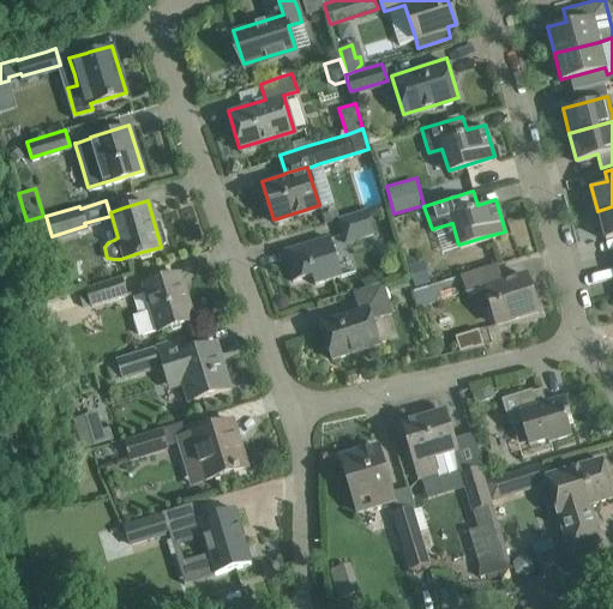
[(612,206),(598,211),(605,236),(612,234),(612,206)]
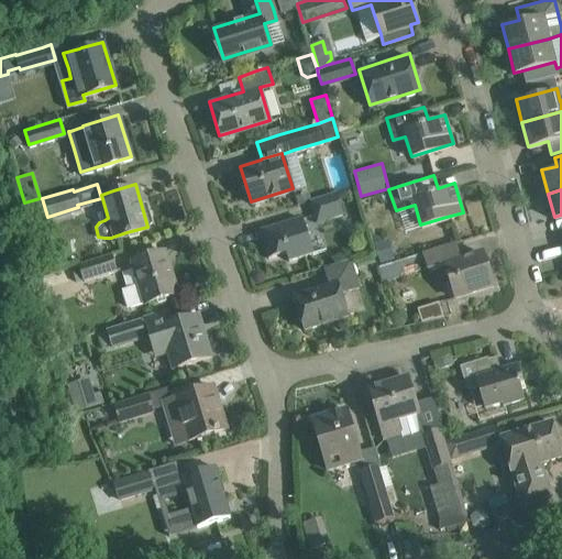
[(334,190),(309,199),(316,220),(341,211),(334,190)]
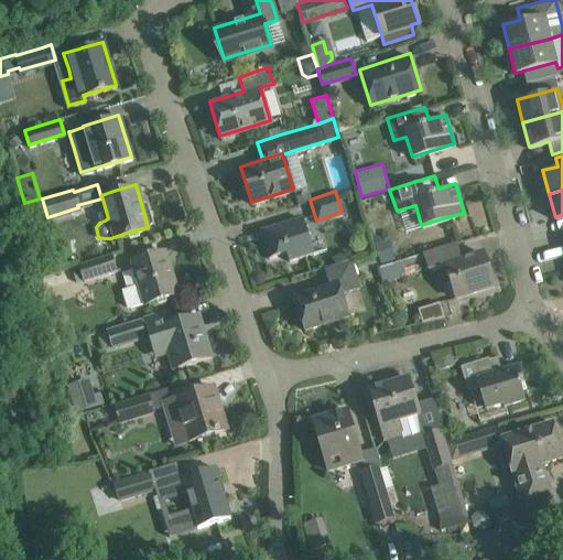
[(280,223),(259,228),(268,256),(285,250),(289,259),(310,251),(312,251),(301,215),(280,223)]
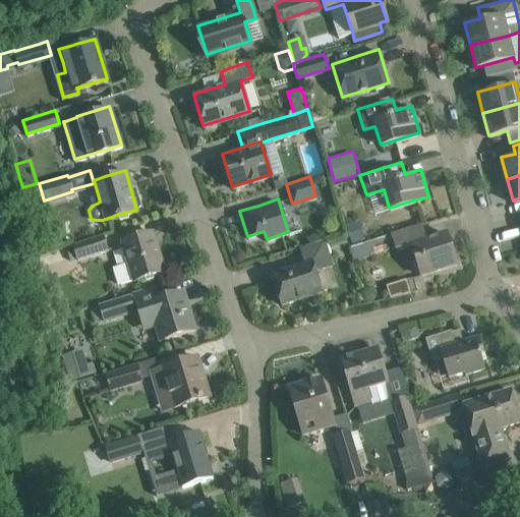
[(359,219),(346,223),(351,241),(364,237),(359,219)]
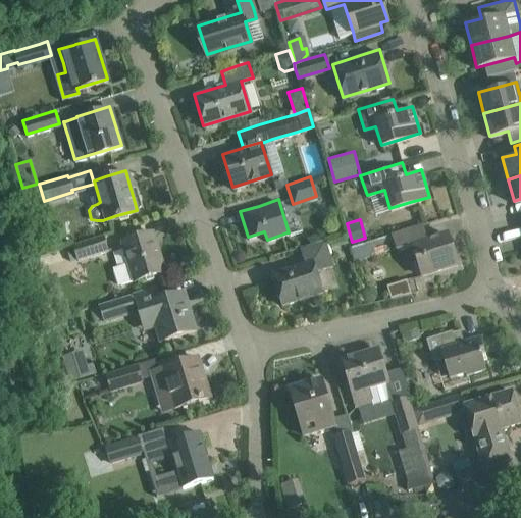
[(420,222),(392,231),(393,238),(396,248),(412,243),(421,273),(456,263),(447,231),(425,239),(420,222)]
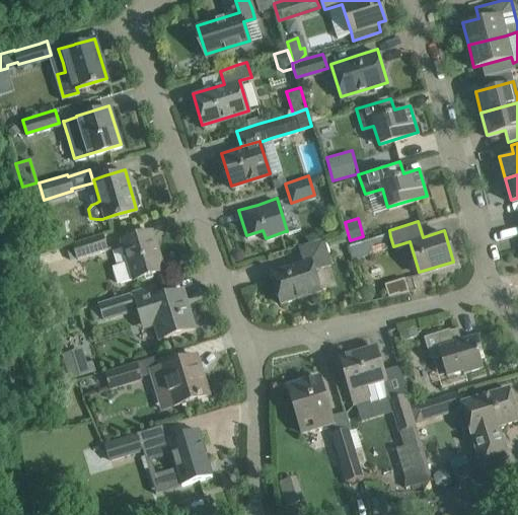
[(115,264),(112,268),(116,279),(121,281),(163,268),(151,229),(132,235),(121,239),(127,260),(115,264)]
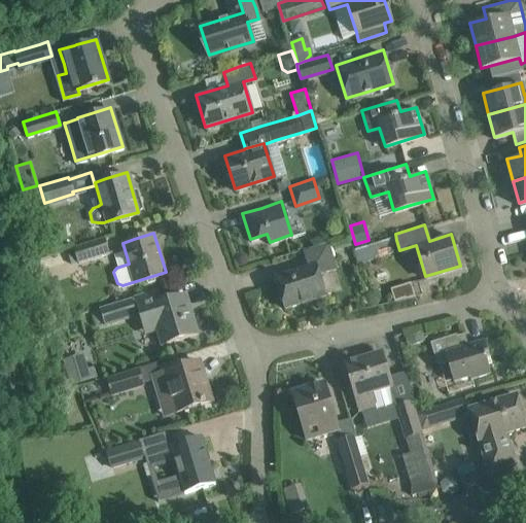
[(103,236),(73,245),(78,260),(107,251),(103,236)]
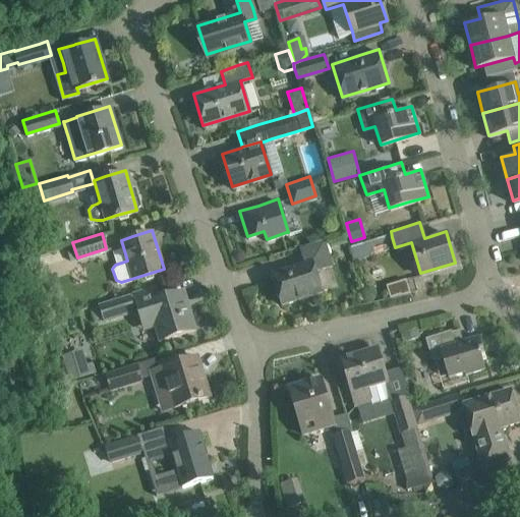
[(303,262),(271,272),(281,303),(322,290),(315,270),(333,264),(325,238),(307,244),(299,246),(303,262)]
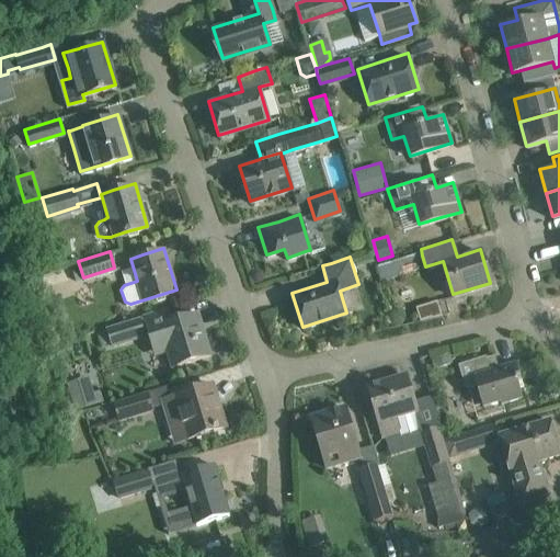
[(66,310),(52,315),(57,331),(71,326),(66,310)]
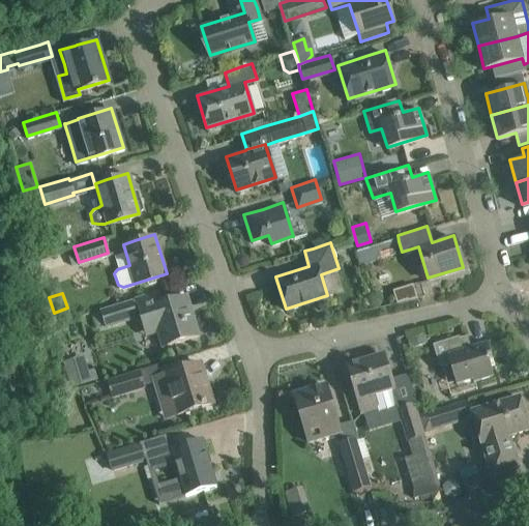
[(157,295),(135,301),(145,334),(157,330),(162,345),(178,340),(199,333),(186,294),(167,300),(159,302),(157,295)]
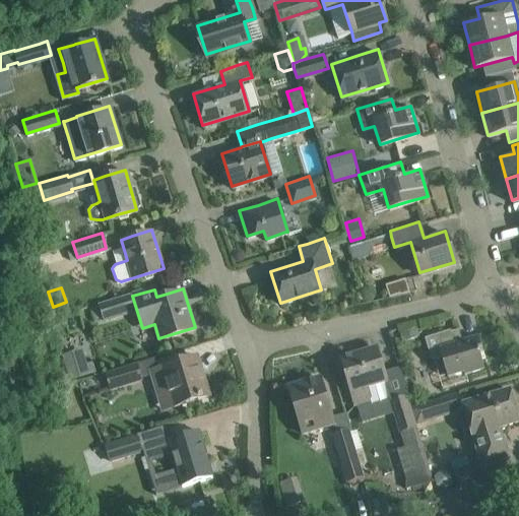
[(128,294),(99,303),(104,318),(132,309),(128,294)]
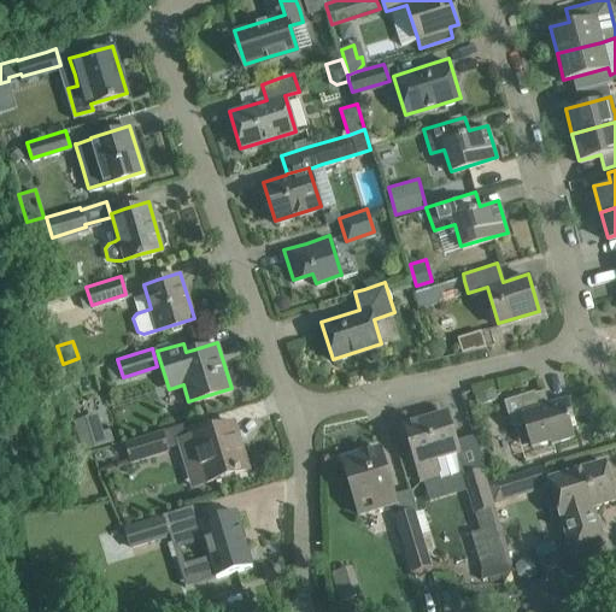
[(491,387),(476,390),(479,401),(494,398),(494,396),(497,395),(494,387),(492,387),(491,387)]
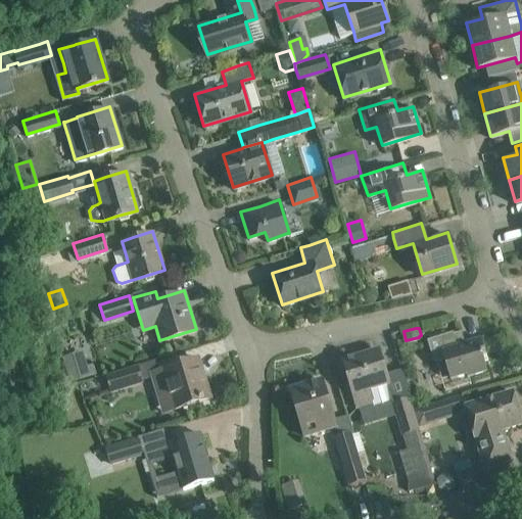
[(452,329),(426,337),(427,340),(432,359),(442,356),(448,377),(465,372),(466,374),(486,368),(481,354),(485,351),(481,340),(480,335),(456,343),(455,340),(452,329)]
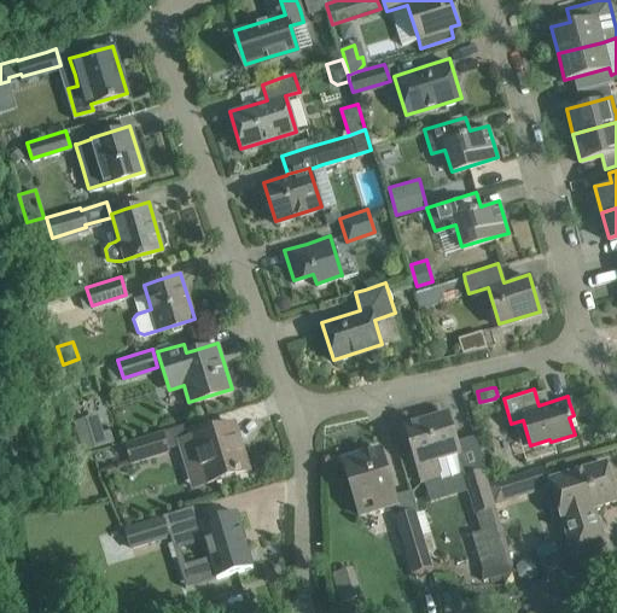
[(446,410),(405,424),(412,447),(421,478),(423,478),(440,473),(441,477),(463,471),(457,451),(458,450),(454,439),(453,435),(446,410)]
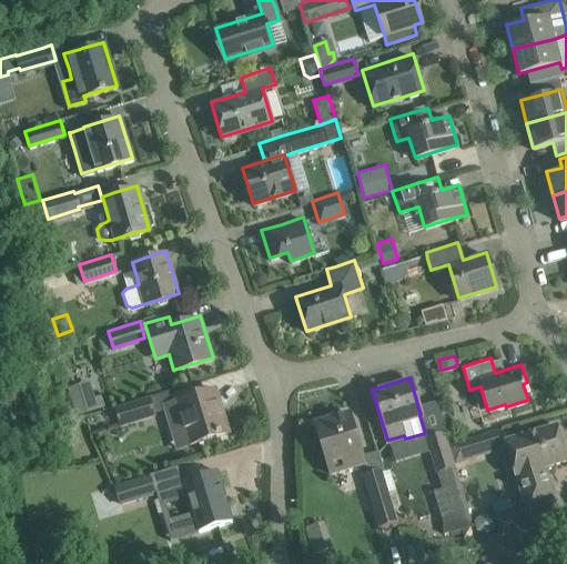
[(89,380),(67,385),(76,414),(104,405),(100,393),(93,395),(89,380)]
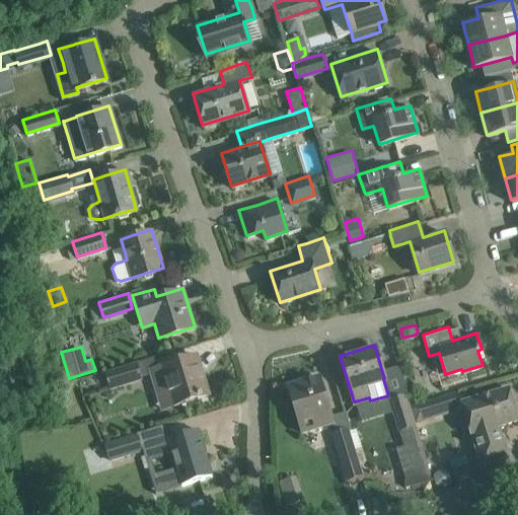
[(176,360),(149,368),(161,407),(189,398),(208,392),(196,354),(176,360)]
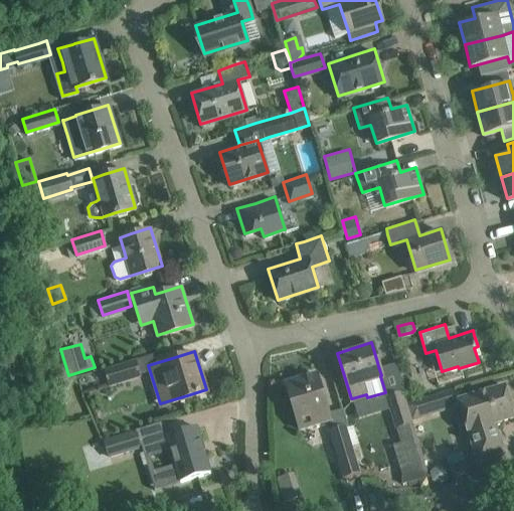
[(134,359),(105,368),(110,383),(139,374),(134,359)]
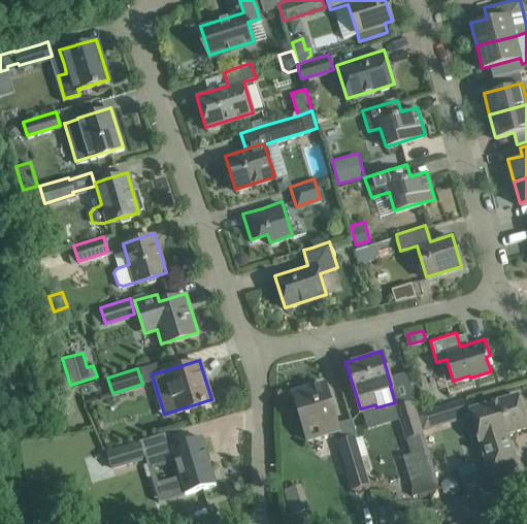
[(324,381),(292,391),(306,438),(326,432),(338,428),(330,401),(324,381)]
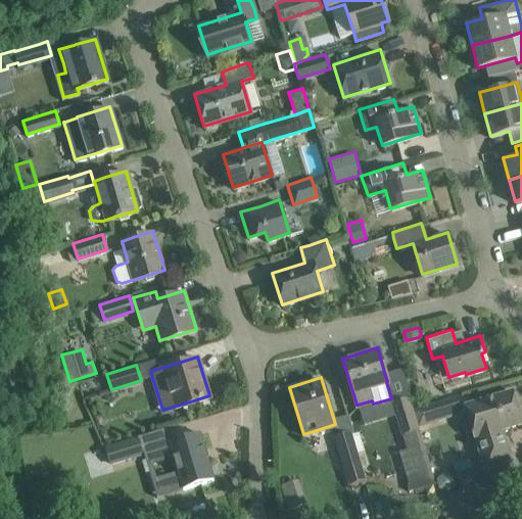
[(462,392),(412,408),(418,425),(466,410),(478,447),(483,468),(512,459),(502,428),(521,422),(512,389),(492,395),(465,404),(462,392)]
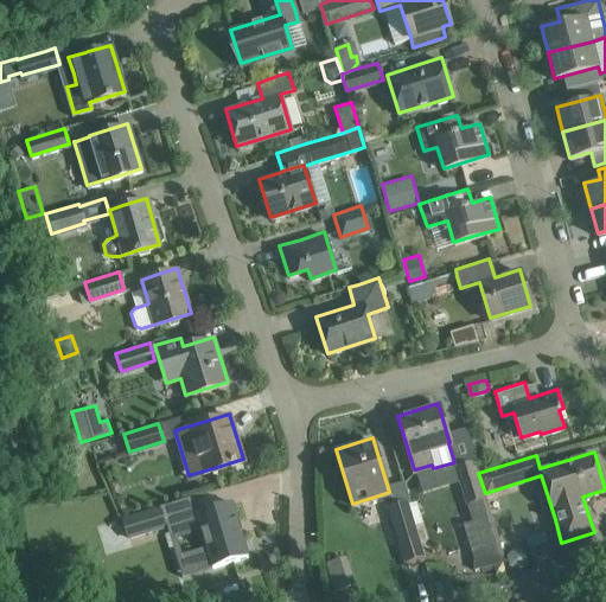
[(473,461),(455,466),(459,479),(472,519),(463,523),(465,531),(472,554),(488,554),(490,563),(503,559),(502,554),(503,554),(496,531),(491,513),(485,493),(478,473),(477,473),(473,461)]
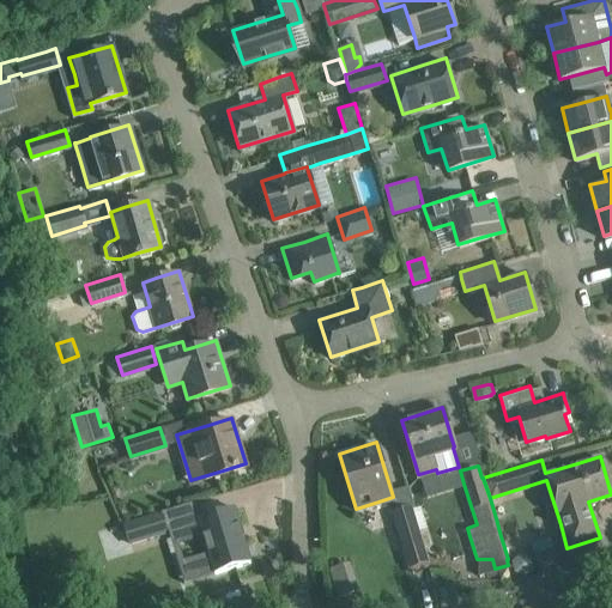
[(192,500),(161,510),(162,511),(163,511),(167,522),(165,523),(168,528),(188,522),(193,536),(203,534),(207,549),(198,553),(204,573),(213,570),(249,559),(232,504),(197,516),(192,500)]
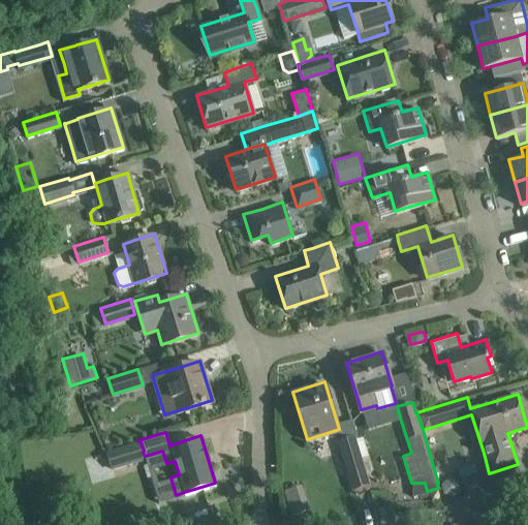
[(342,439),(338,440),(352,487),(368,483),(366,474),(354,437),(354,435),(342,439)]
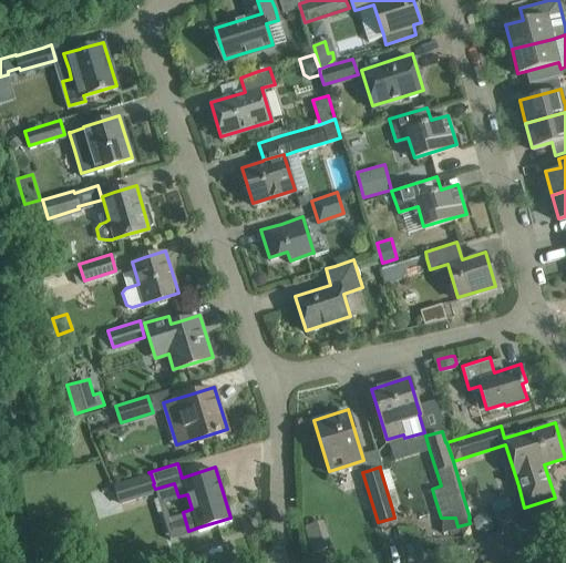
[(150,473),(116,483),(122,500),(155,489),(153,484),(154,483),(151,473),(150,473)]
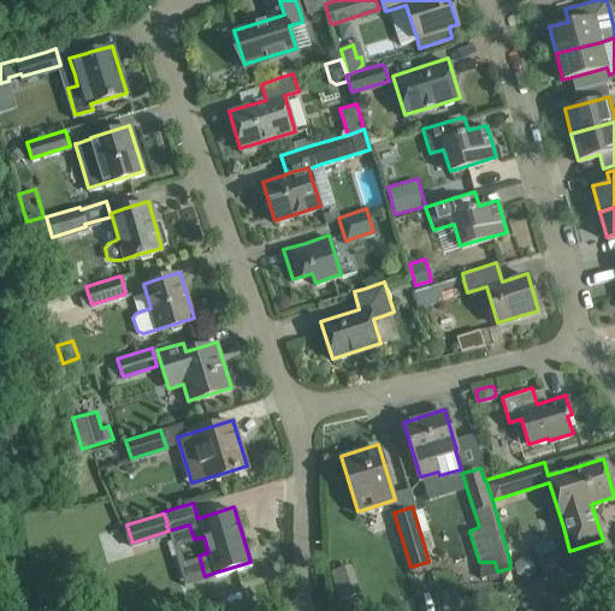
[(47,520),(39,531),(51,539),(59,529),(47,520)]
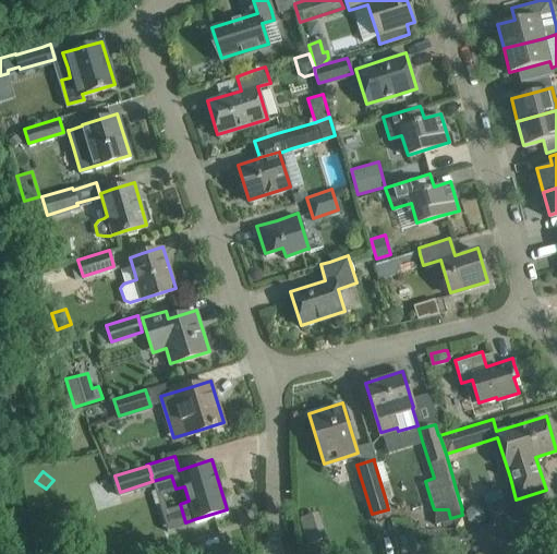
[(504,497),(485,503),(489,521),(509,516),(504,497)]
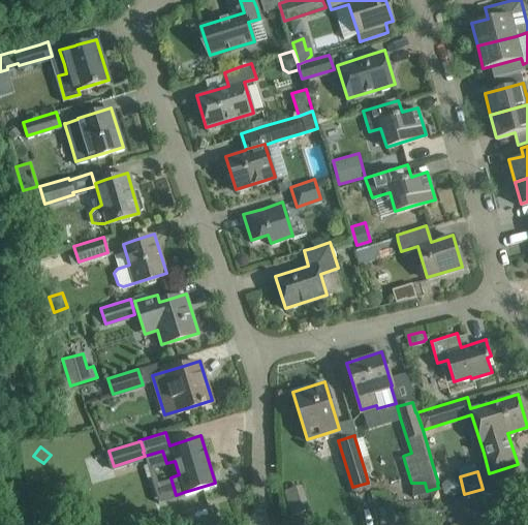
[(448,476),(440,484),(442,491),(453,494),(459,488),(457,480),(448,476)]
